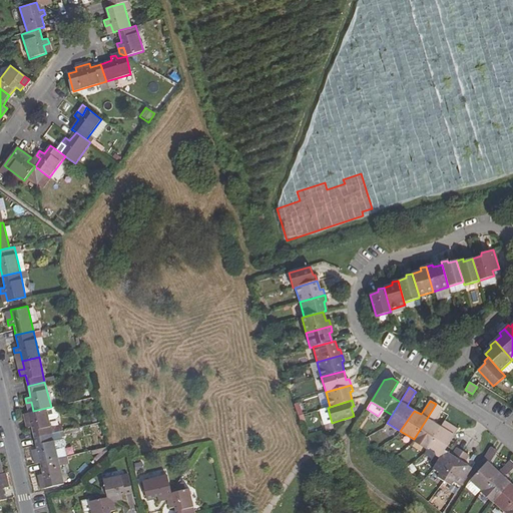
[(442,408),(436,404),(414,439),(413,441),(426,450),(428,447),(441,427),(434,423),(440,412),(442,408)]
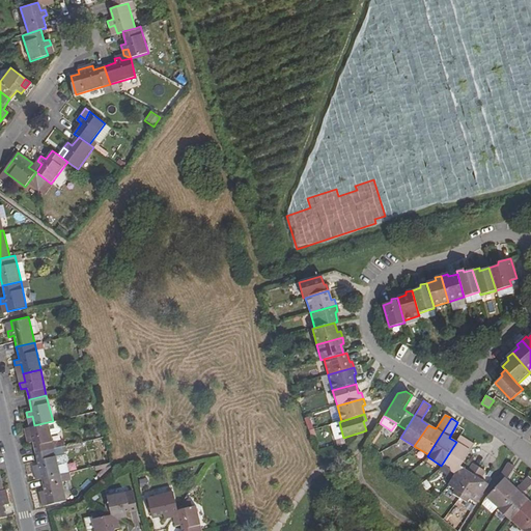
[(28,442),(32,441),(35,452),(54,448),(64,445),(63,441),(59,442),(58,440),(52,441),(48,422),(34,425),(29,426),(30,435),(26,436),(28,442)]
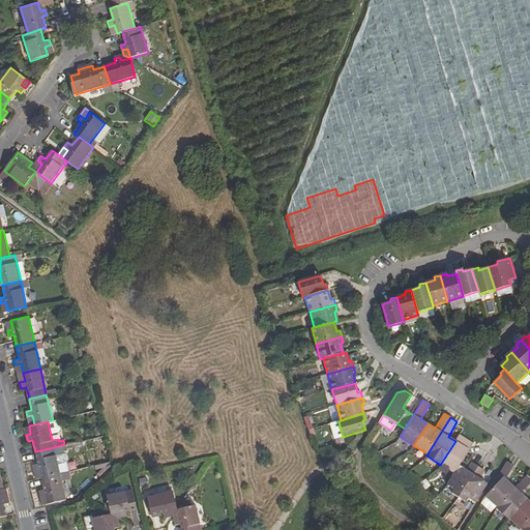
[(472,443),(459,435),(455,441),(442,462),(449,466),(449,469),(454,472),(459,467),(462,462),(472,443)]
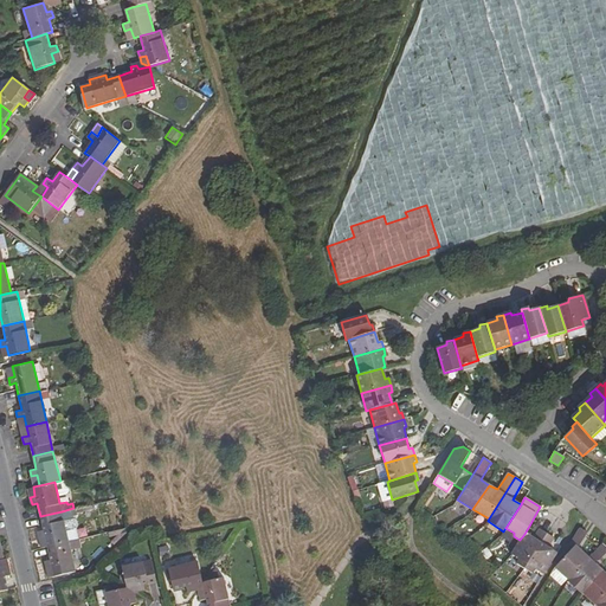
[(452,509),(437,514),(440,523),(456,517),(452,509)]
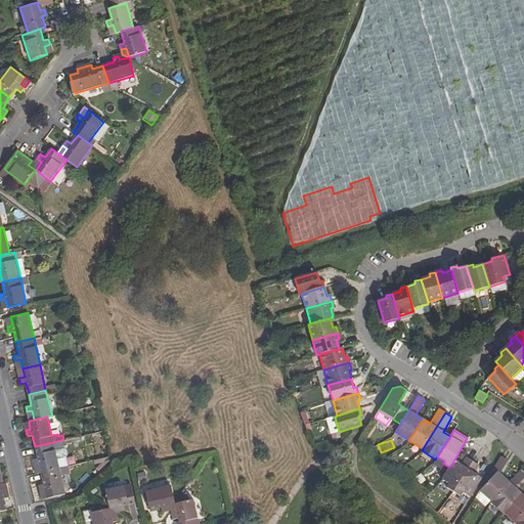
[(53,442),(35,446),(37,453),(37,457),(32,460),(36,473),(41,472),(58,468),(53,442)]
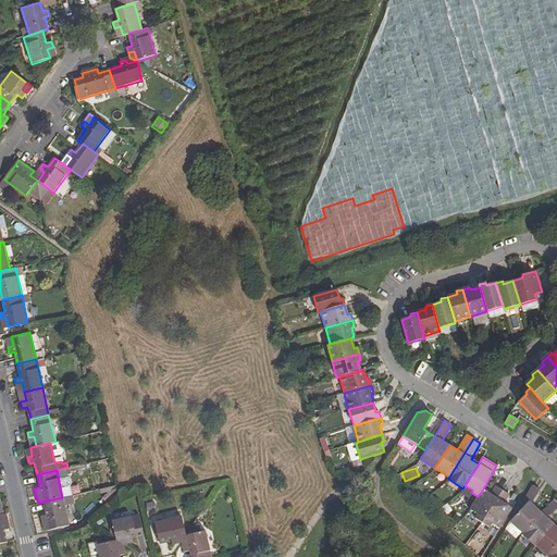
[(114,485),(99,489),(100,492),(111,489),(101,497),(103,500),(115,489),(114,485)]
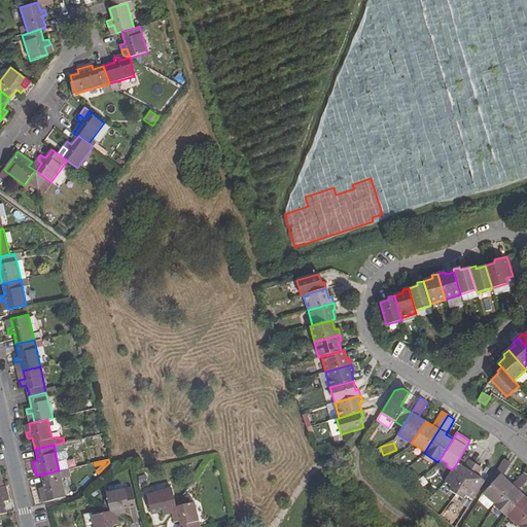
[(511,463),(504,459),(495,473),(498,476),(483,493),(494,504),(512,485),(502,477),(508,466),(511,463)]
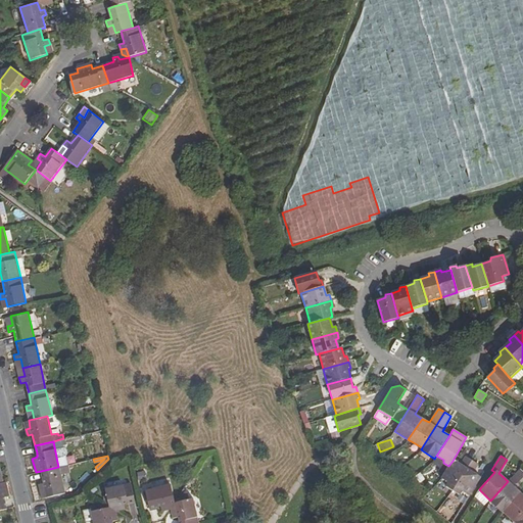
[(460,464),(453,461),(448,466),(441,478),(448,483),(446,487),(453,491),(472,460),(465,457),(463,460),(460,464)]
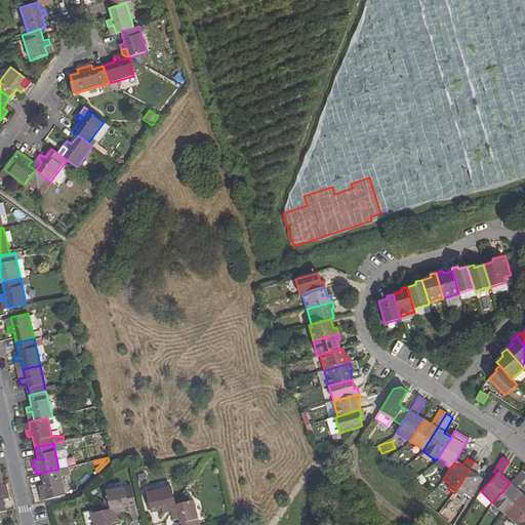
[(480,466),(474,461),(454,493),(461,497),(463,493),(471,497),(482,479),(476,474),(478,470),(480,466)]
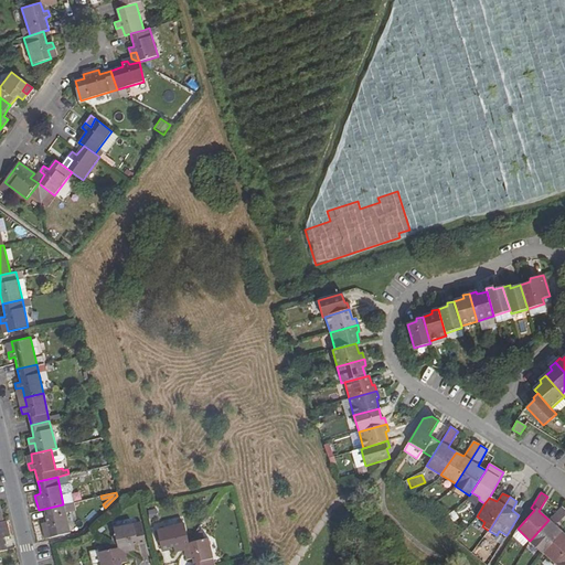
[(63,504),(44,509),(46,521),(41,521),(44,536),(70,531),(63,504)]
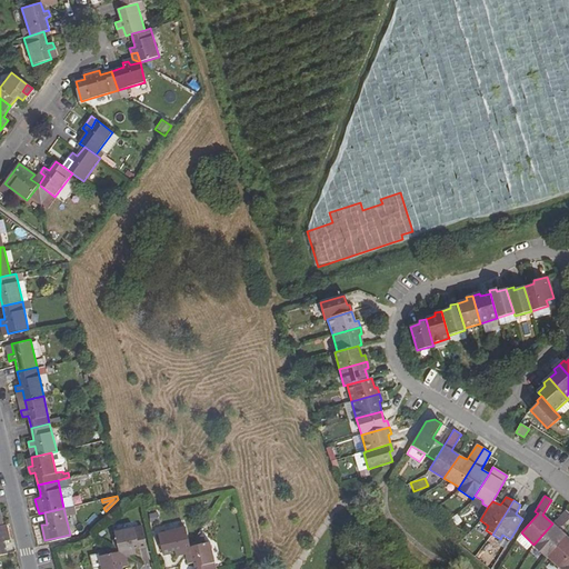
[(568,512),(566,510),(562,512),(552,523),(533,545),(532,546),(546,558),(547,557),(566,536),(559,530),(568,519),(568,512)]
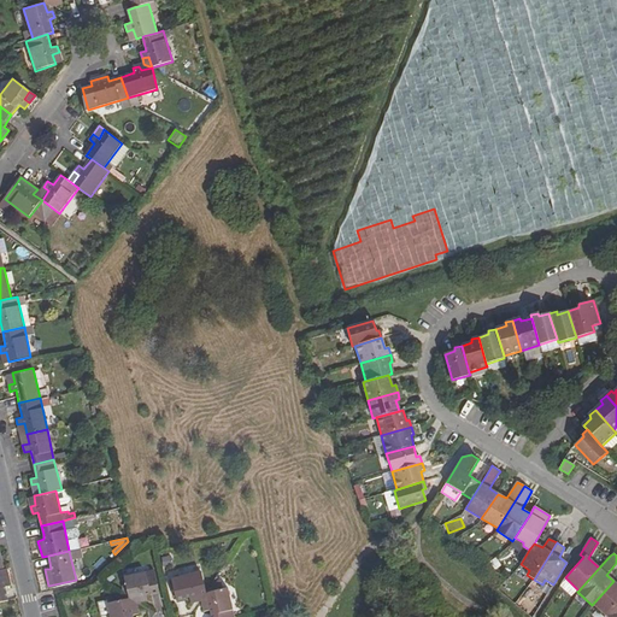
[(170,556),(160,557),(162,568),(171,566),(170,556)]
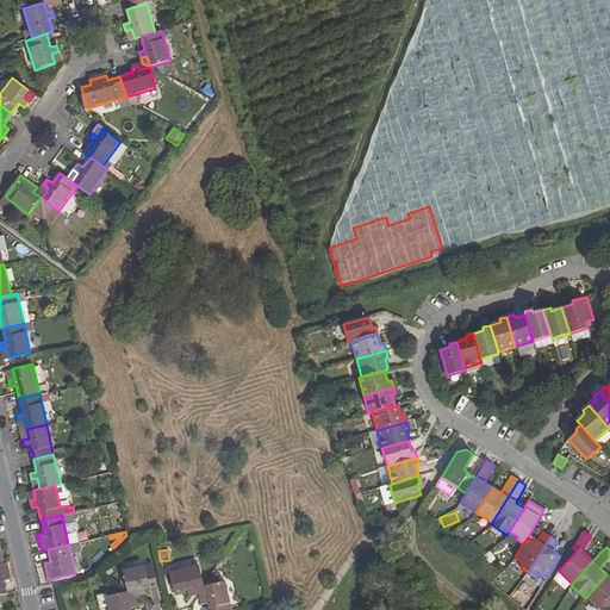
[(0,562),(0,593),(7,592),(5,580),(11,578),(10,571),(2,572),(0,562)]
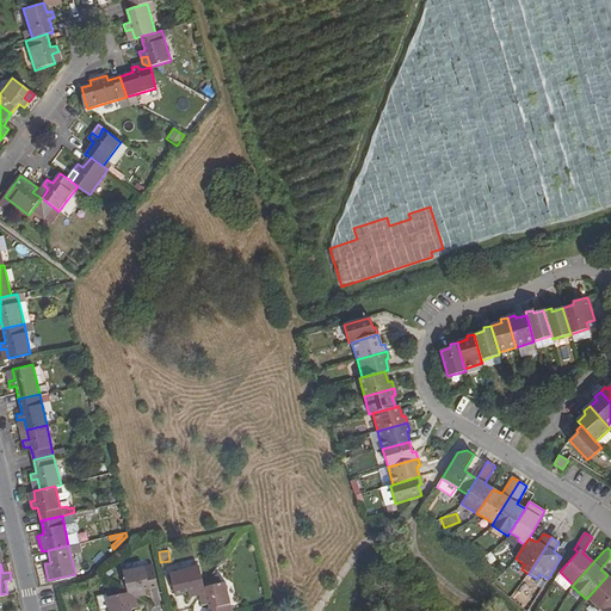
[(124,569),(128,592),(139,588),(140,594),(147,593),(146,587),(159,585),(153,563),(124,569)]
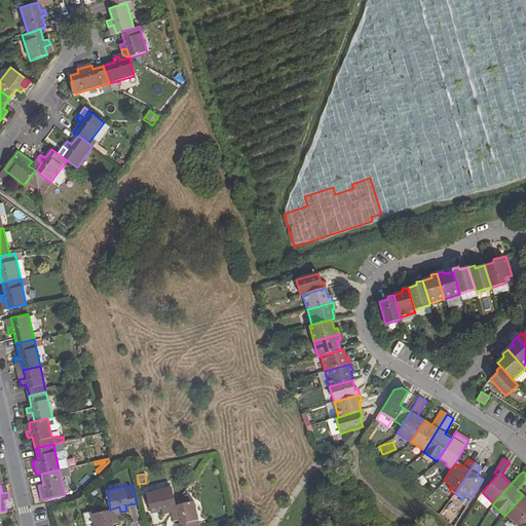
[(171,511),(176,504),(172,486),(147,492),(151,510),(160,509),(162,513),(171,511)]
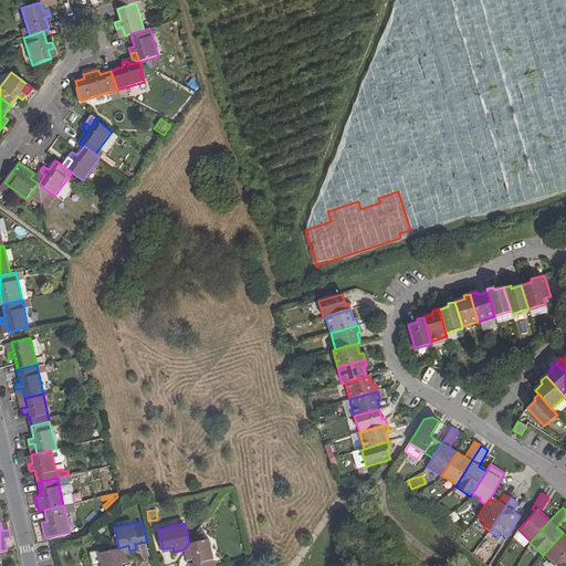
[(565,536),(563,533),(544,554),(557,565),(565,555),(565,536)]
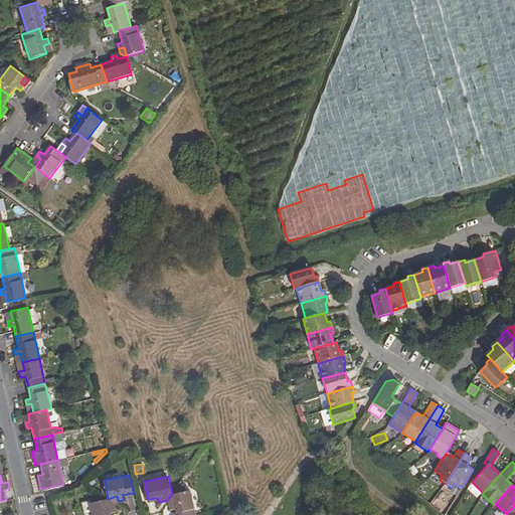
[(195,514),(190,491),(172,494),(174,502),(169,503),(170,510),(175,509),(176,514),(195,514)]
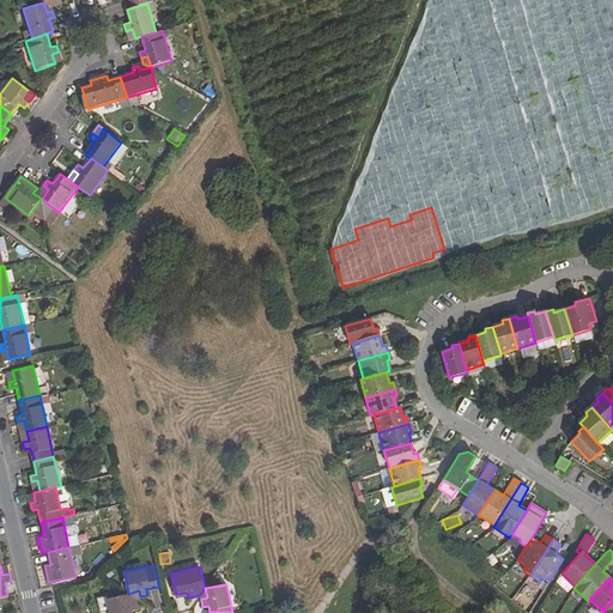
[(109,598),(111,612),(133,612),(133,611),(139,608),(137,599),(128,594),(109,598)]
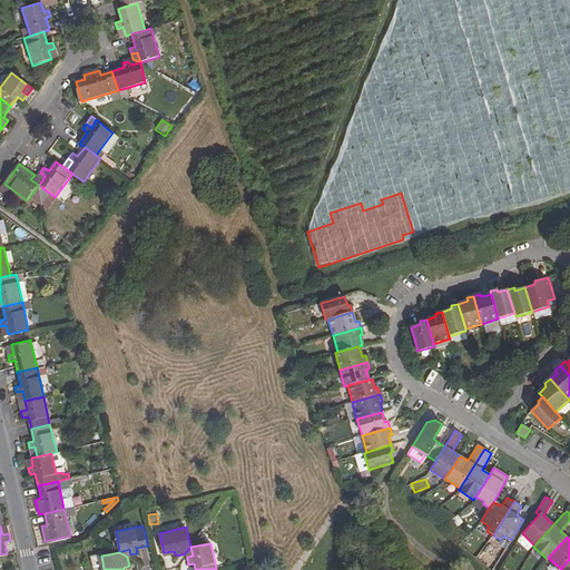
[(569,569),(569,559),(561,569),(560,569),(569,569)]
